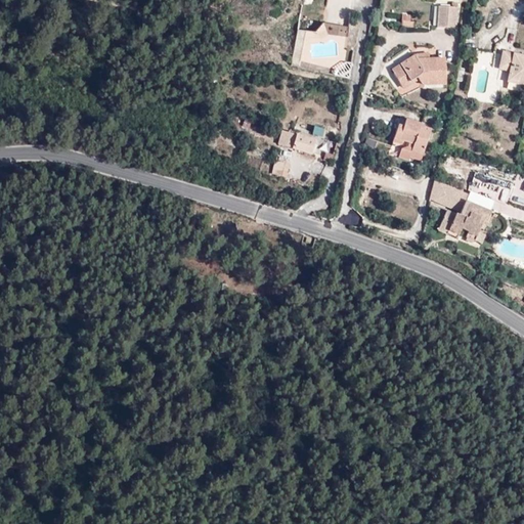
[(437,27),(457,26),(457,5),(436,5),(437,27)]
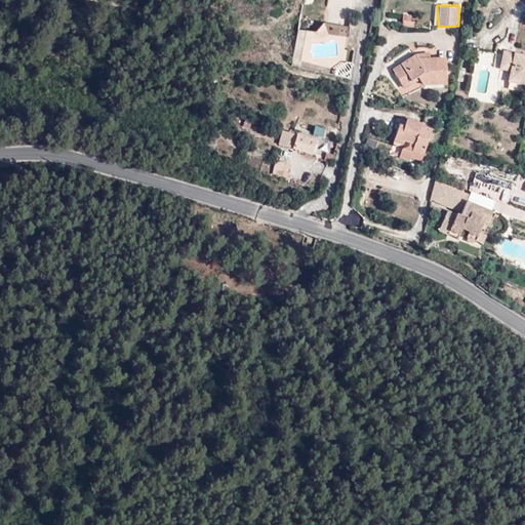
[(401,26),(413,28),(415,15),(402,13),(401,26)]
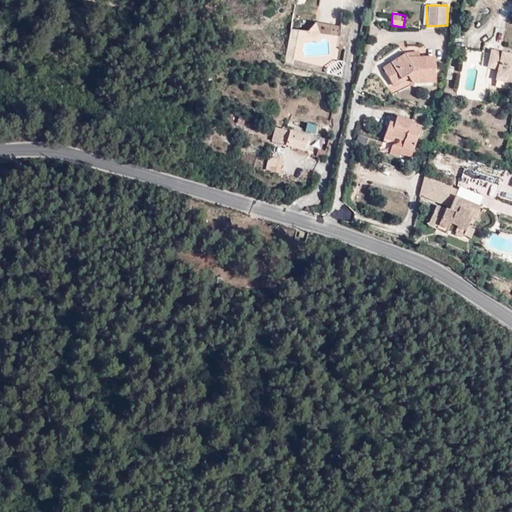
[(414,46),(380,65),(396,95),(438,72),(428,53),(420,57),(414,46)]
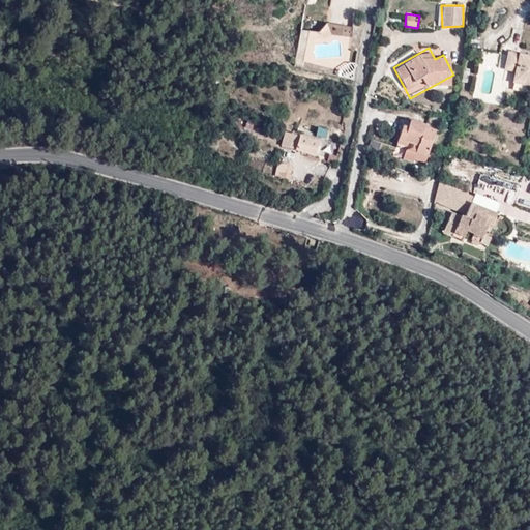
[(516,70),(519,53),(508,51),(505,68),(516,70)]
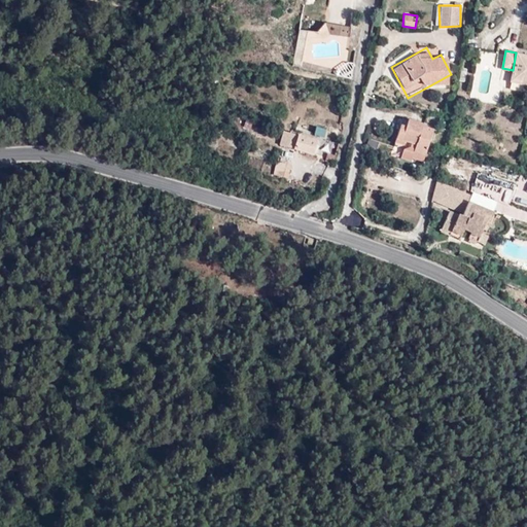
[(526,81),(526,54),(516,53),(513,70),(511,79),(526,81)]
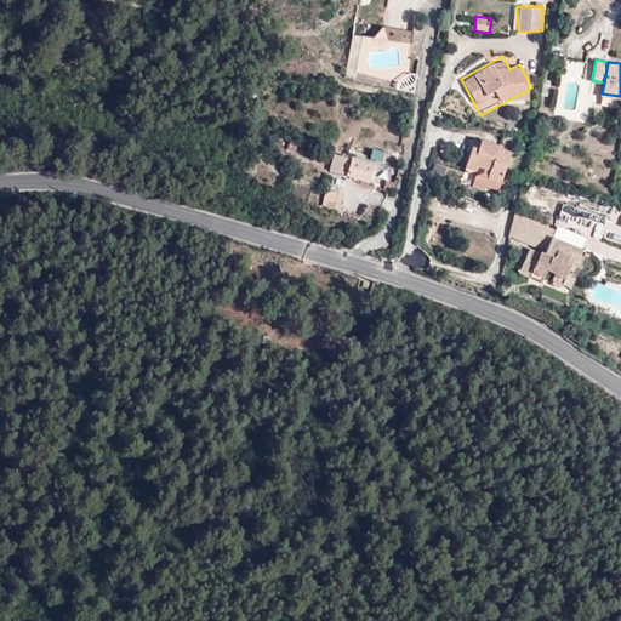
[(463,171),(474,174),(472,183),(497,191),(511,146),(473,135),(463,171)]
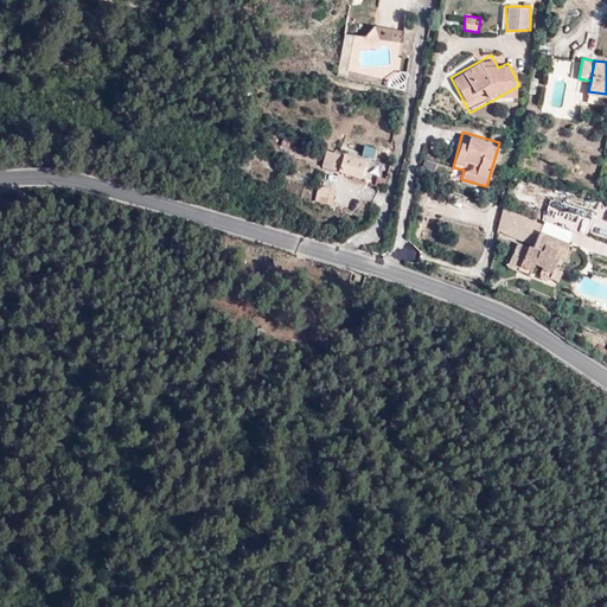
[(339,170),(343,154),(326,149),(323,165),(339,170)]
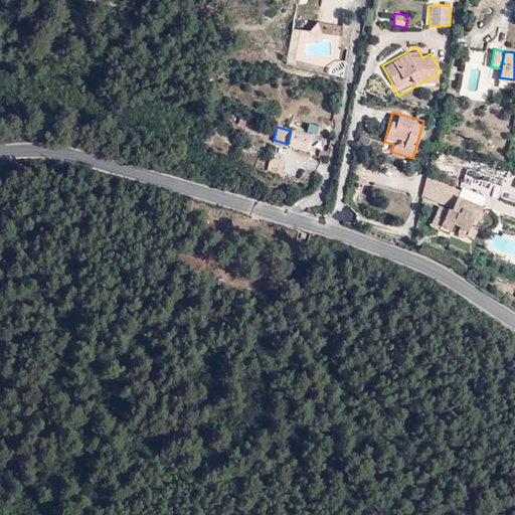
[(311,136),(291,131),(288,144),(307,149),(311,136)]
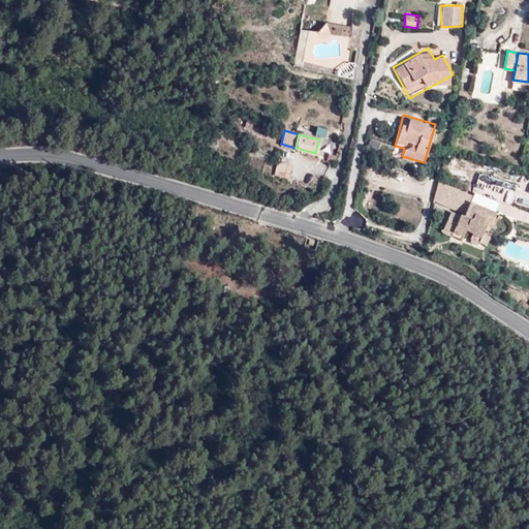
[(292,165),(278,162),(276,175),(289,177),(292,165)]
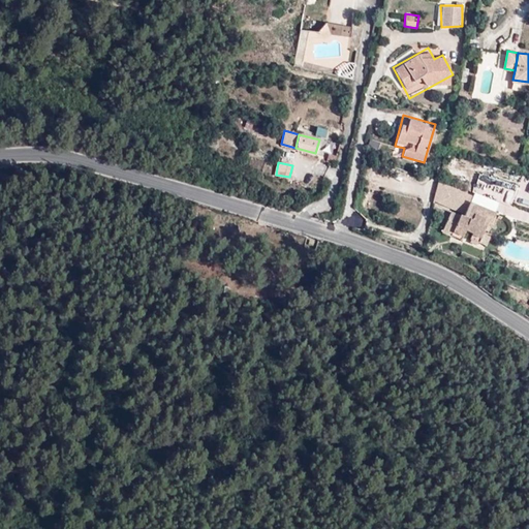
[(512,207),(522,176),(503,170),(501,177),(479,170),(472,195),(512,207)]
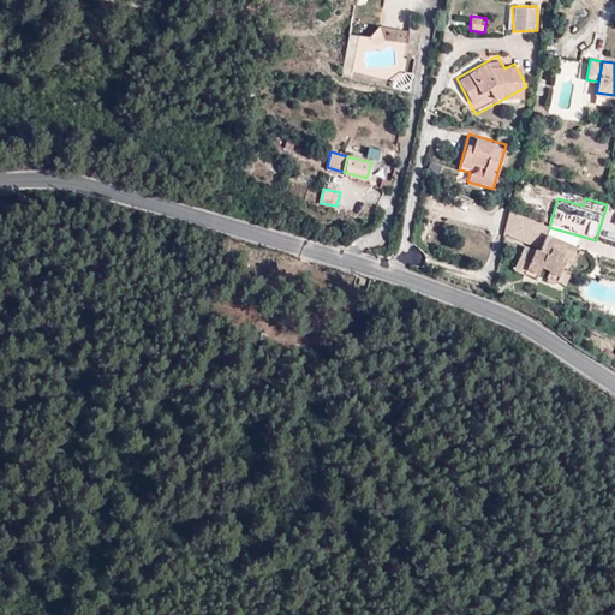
[(573,264),(575,244),(547,232),(548,225),(515,212),(507,212),(505,236),(523,243),(513,267),(513,269),(524,274),(538,275),(550,246),(547,280),(554,281),(565,285),(573,264)]
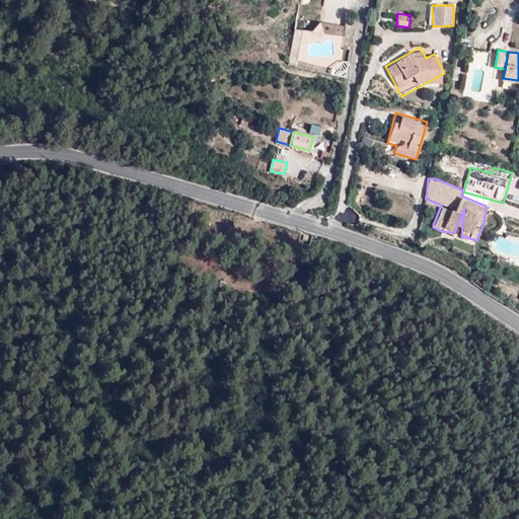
All buildings are outlined.
